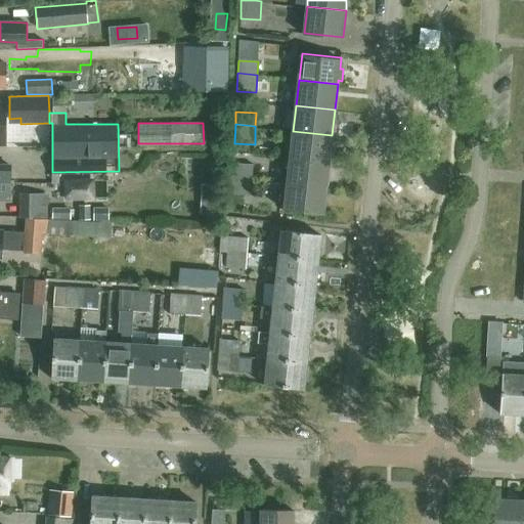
[(290,156),(330,161),(332,135),(293,131),(290,156)]
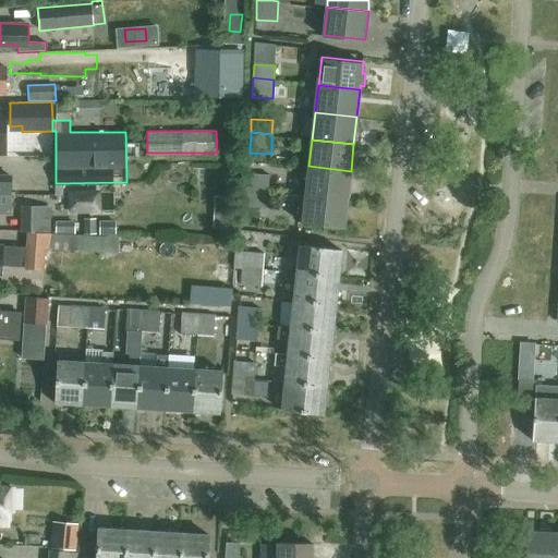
[(305,193),(348,198),(351,171),(308,166),(305,193)]
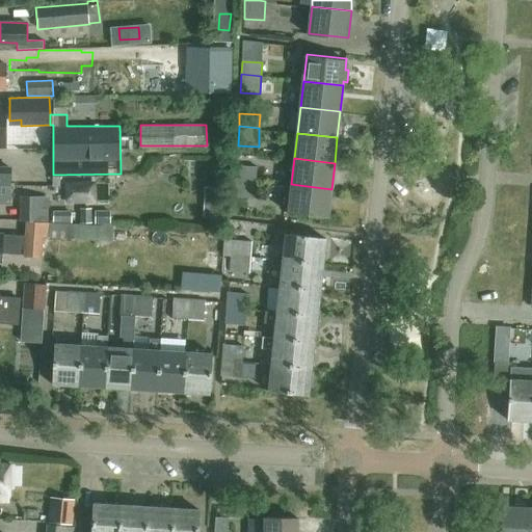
[(236,178),(257,181),(258,166),(237,165),(236,178)]
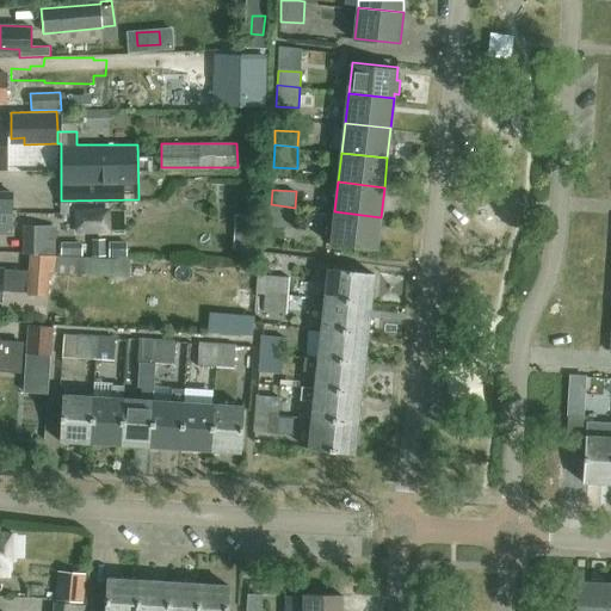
[(0,205),(11,205),(11,192),(0,191),(0,205)]
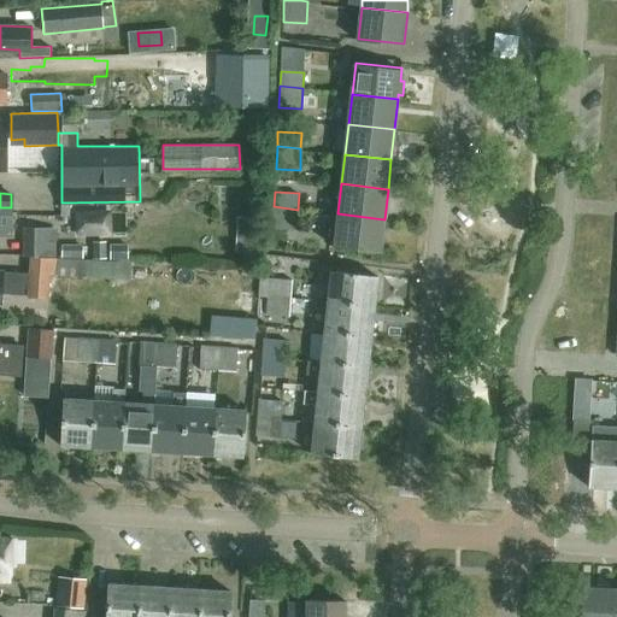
[(298,210),(274,206),(272,229),(297,230),(298,210)]
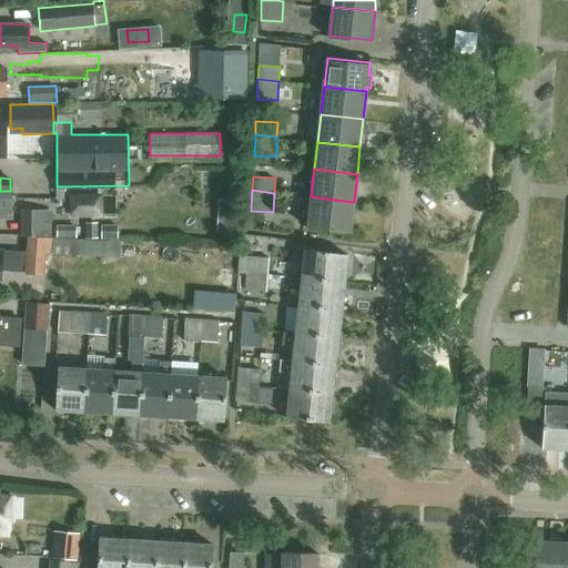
[(0,215),(10,216),(10,191),(0,191),(0,215)]
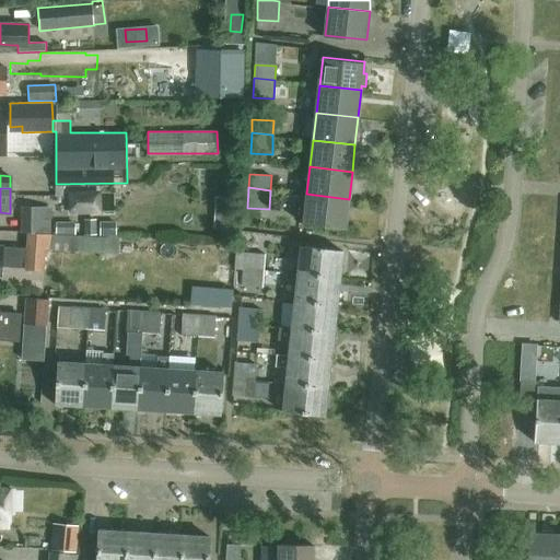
[(102,190),(68,191),(69,214),(102,213),(102,190)]
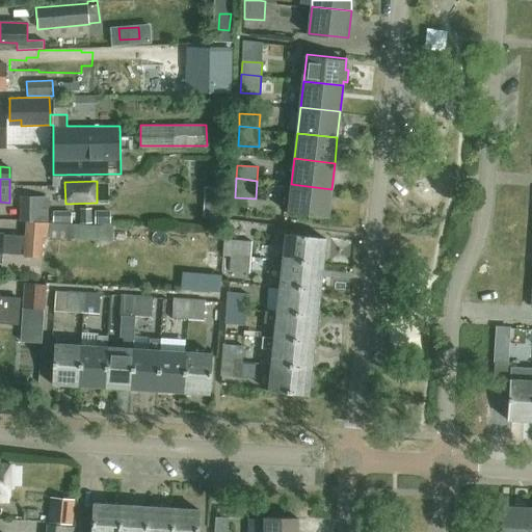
[(331,189),(291,184),(289,211),(328,216),(331,189)]
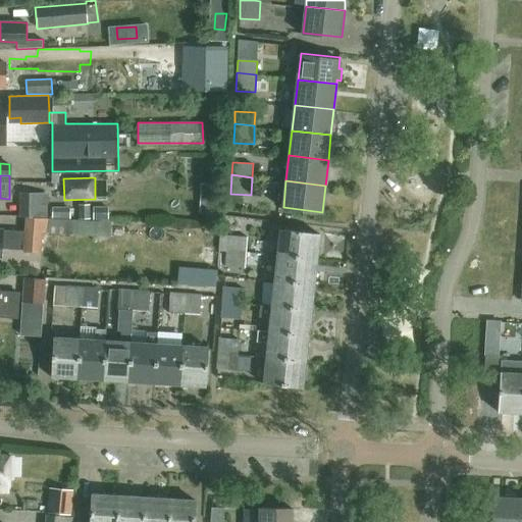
[(19,192),(18,217),(24,217),(47,219),(48,193),(19,192)]
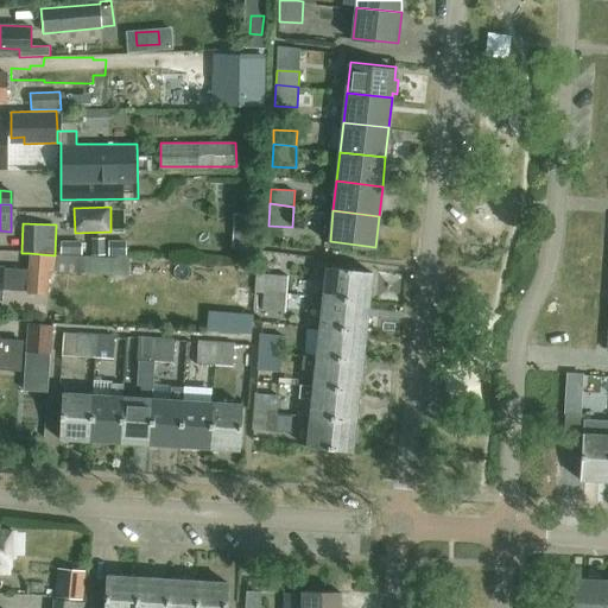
[(92,239),(92,255),(105,255),(105,238),(92,239)]
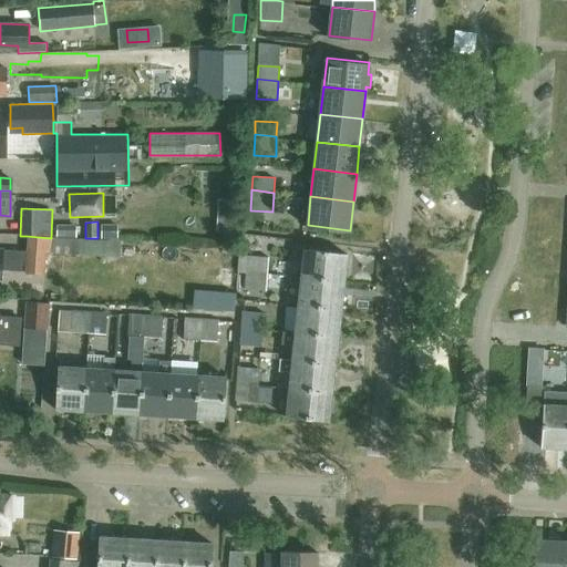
[(120,224),(101,224),(102,240),(121,239),(120,224)]
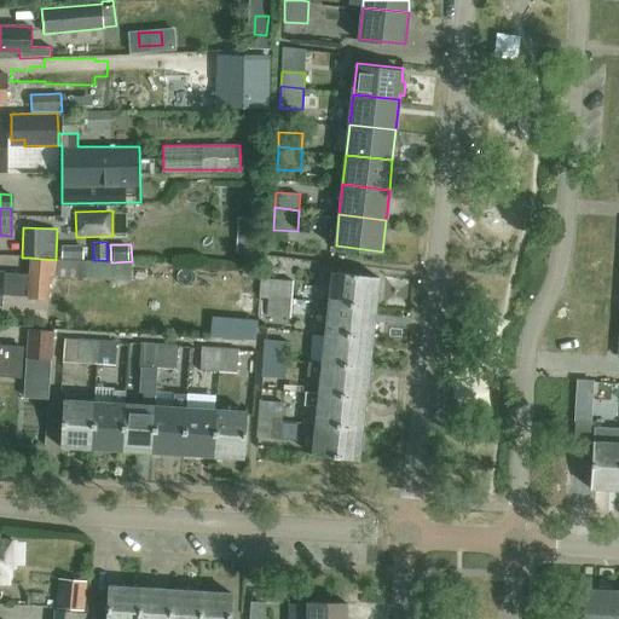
[(0,304),(1,304),(3,295),(24,296),(24,289),(28,289),(28,299),(50,300),(51,276),(131,281),(131,264),(84,261),(56,260),(29,258),(29,275),(4,273),(4,272),(0,271),(0,304)]
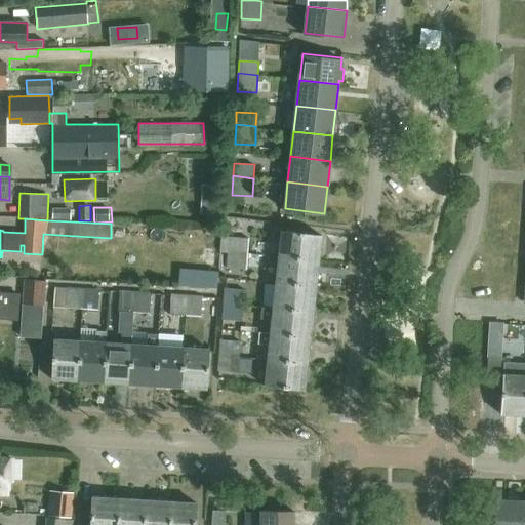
[(273,242),(281,242),(279,255),(319,260),(322,234),(286,230),(286,226),(275,225),(273,242)]
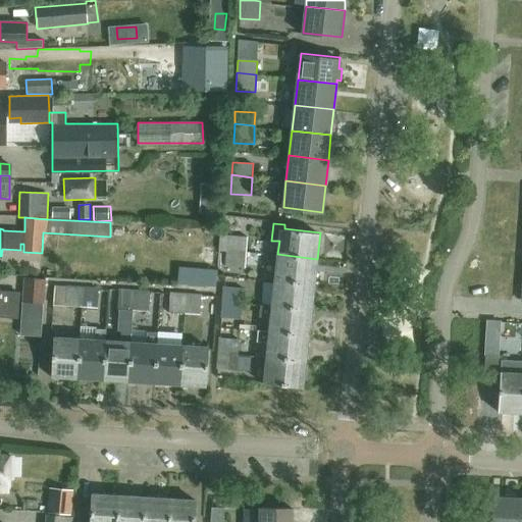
[(206,227),(206,256),(224,256),(224,227),(206,227)]
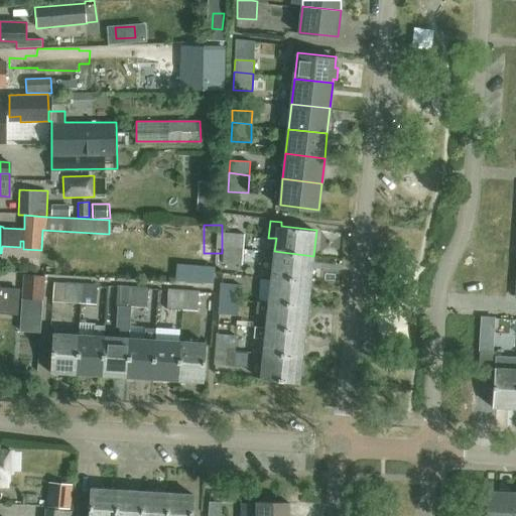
[(225,246),(244,248),(245,233),(226,231),(225,246)]
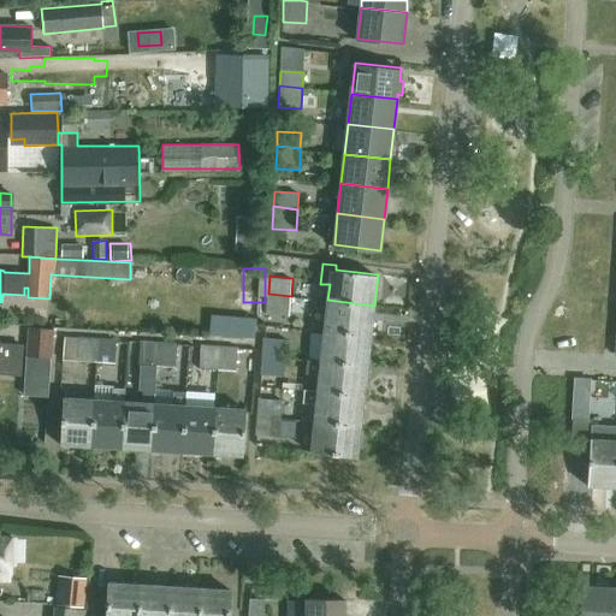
[(291,296),(268,294),(266,312),(289,314),(291,296)]
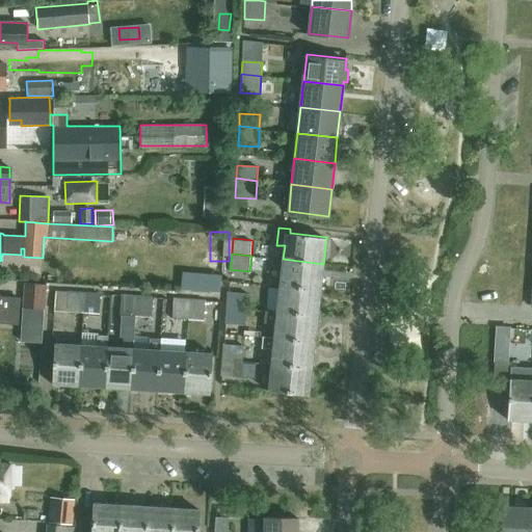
[(280,285),(320,290),(323,264),(283,259),(280,285)]
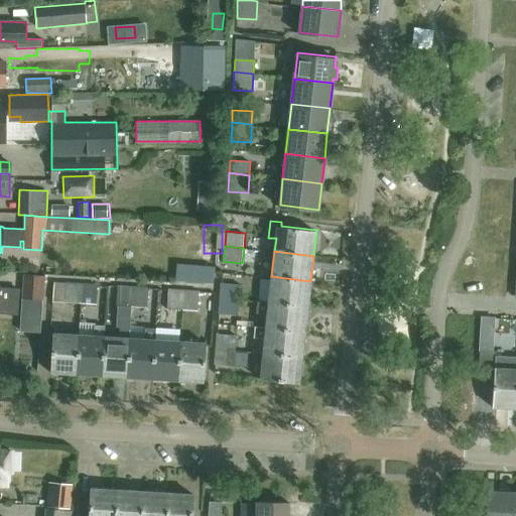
[(218,281),(218,255),(196,254),(195,280),(218,281)]
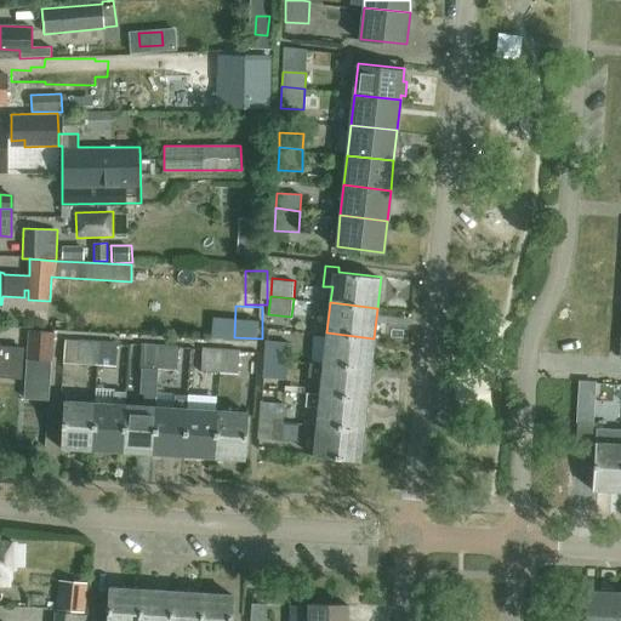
[(28,330),(26,359),(52,360),(55,331),(28,330)]
